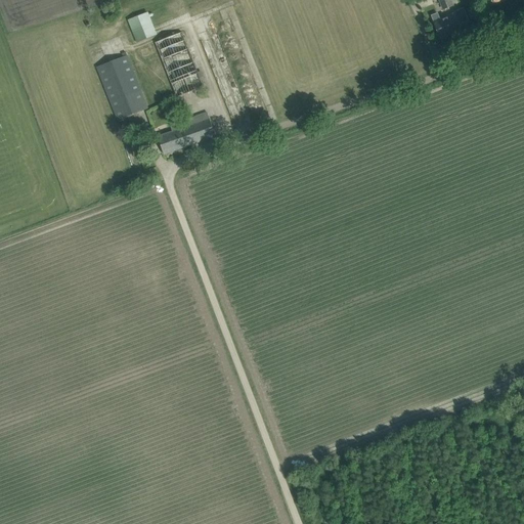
[(438,0),(443,10),(453,6),(451,0),(438,0)]
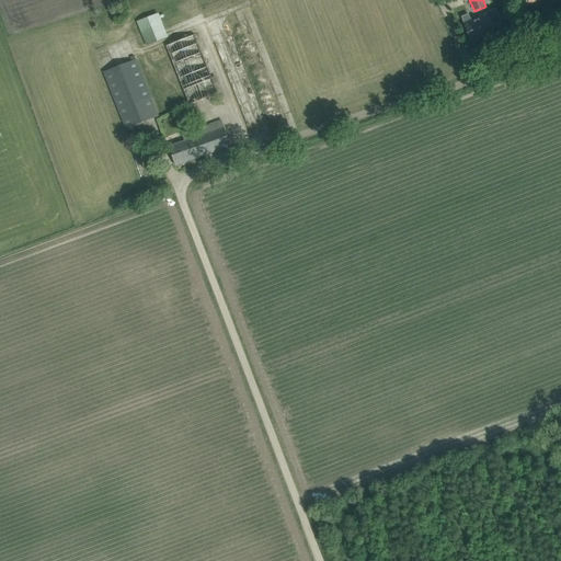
[(471,22),(465,24),(468,31),(472,41),(495,32),(492,25),(502,22),(496,9),(487,12),(488,14),(471,22)]
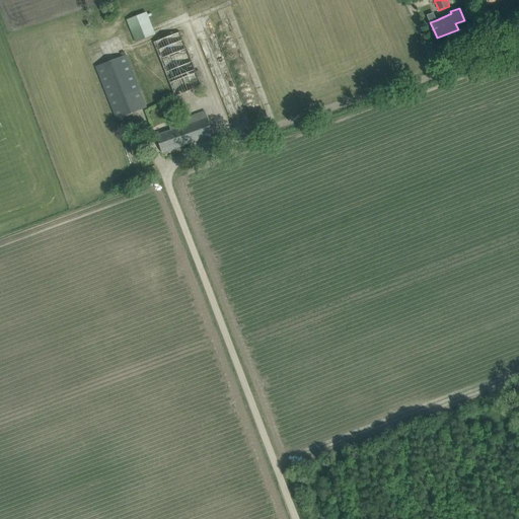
[(146,13),(128,21),(136,41),(136,43),(154,34),(146,13)]
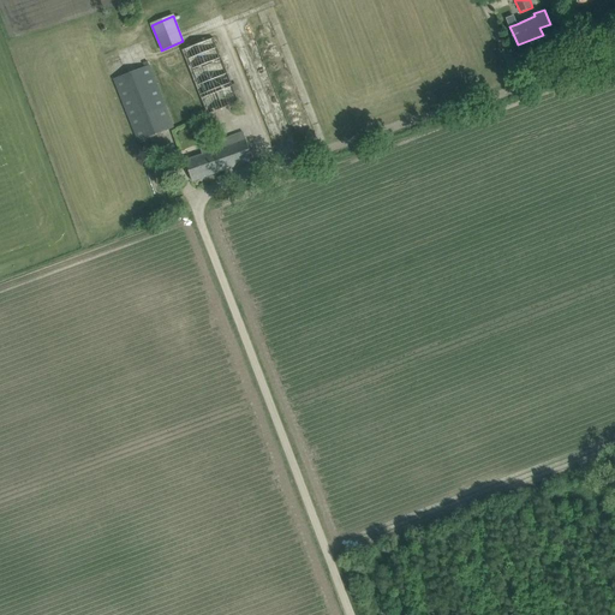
[(513,16),(506,18),(509,27),(517,24),(513,16)]
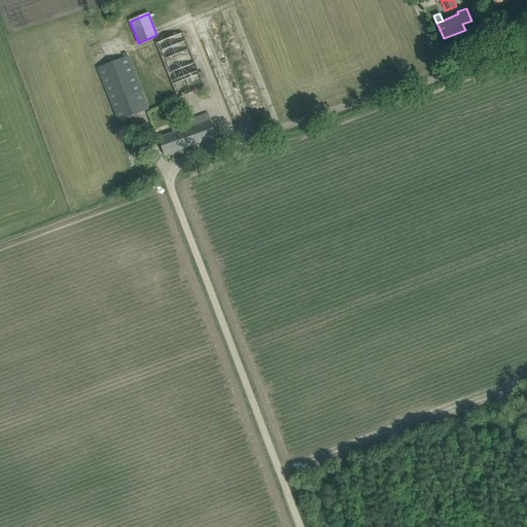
[(155,44),(178,99),(205,88),(183,33),(155,44)]
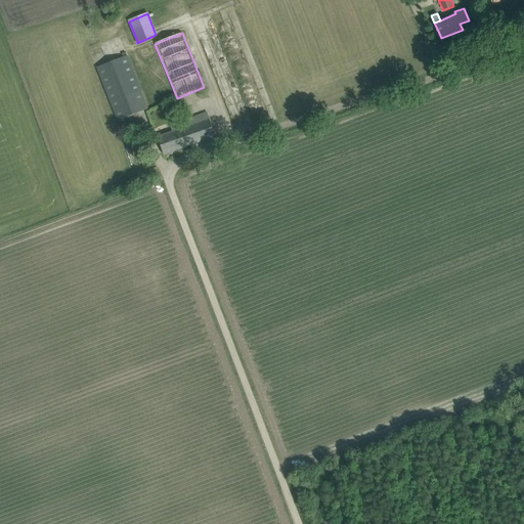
[(140,49),(144,59),(156,54),(151,44),(140,49)]
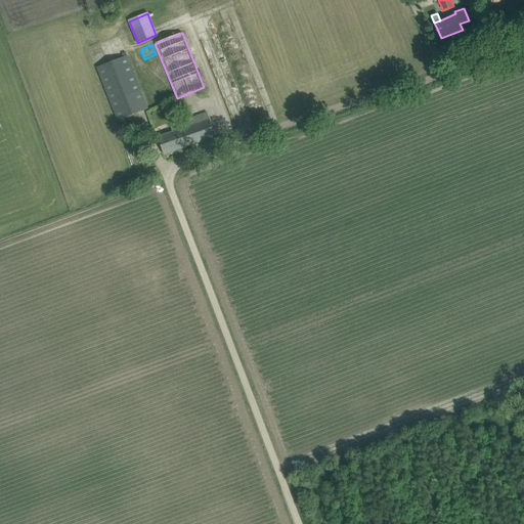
[(97,68),(118,121),(148,108),(126,52),(122,54),(123,57),(97,68)]
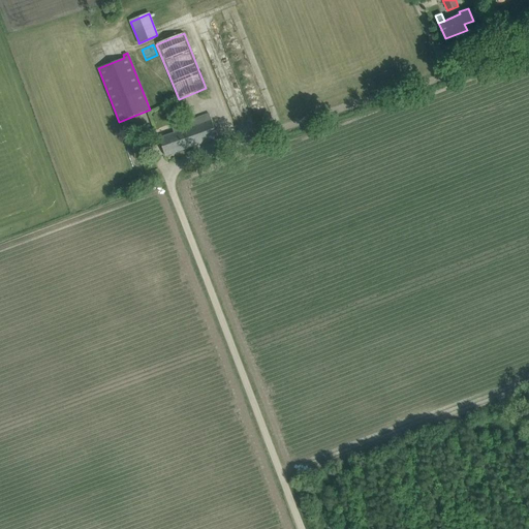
[(175,133),(159,138),(162,147),(165,156),(218,137),(212,122),(210,114),(173,127),(175,133)]
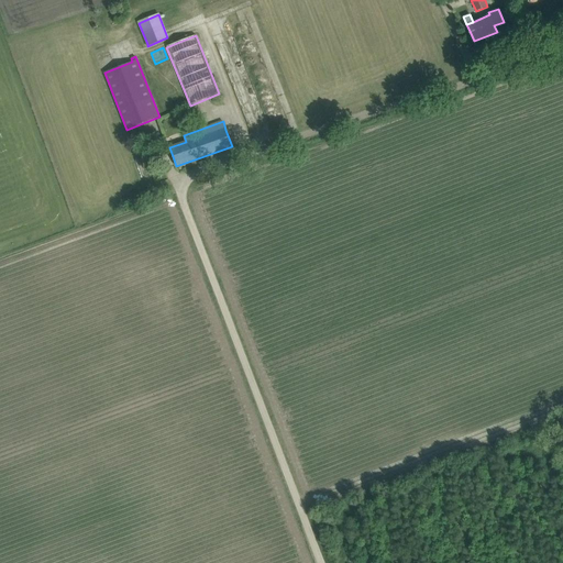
All buildings are outlined.
